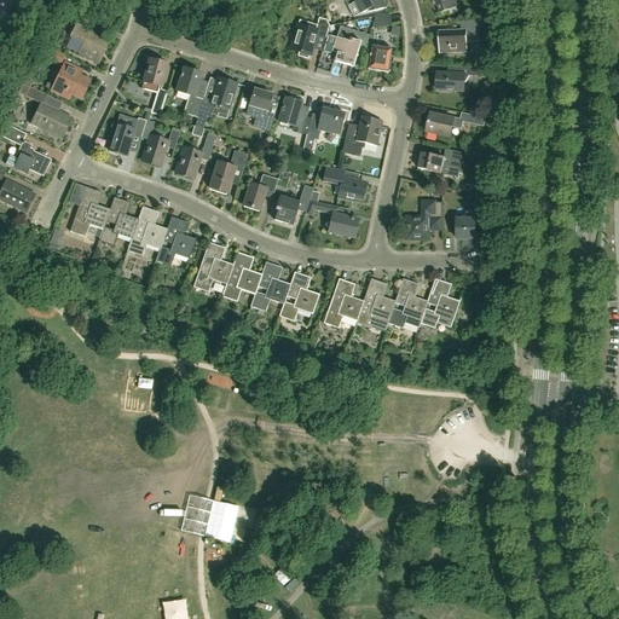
[(353,17),(360,13),(372,9),(374,11),(386,9),(381,0),(347,0),(348,0),(346,1),(353,17)]
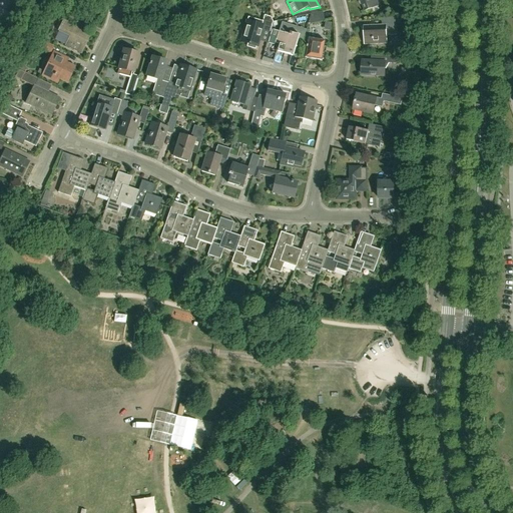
[(360,0),(364,11),(379,6),(377,0),(360,0)]
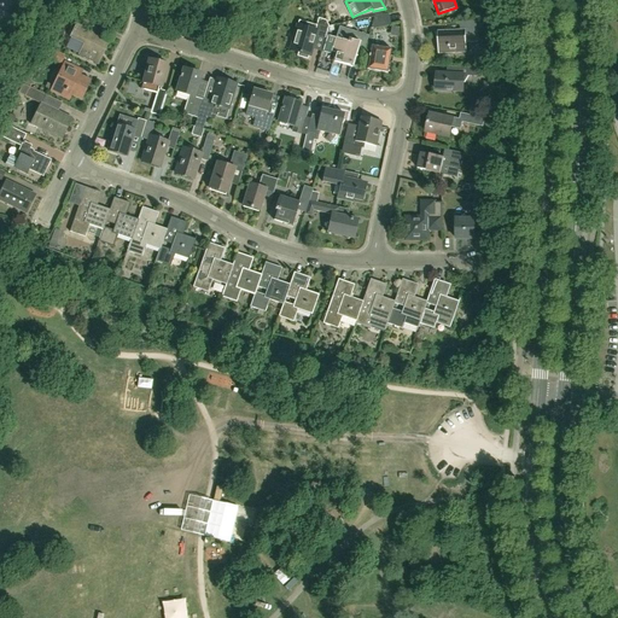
[(280,9),(277,18),(285,21),(287,11),(280,9)]
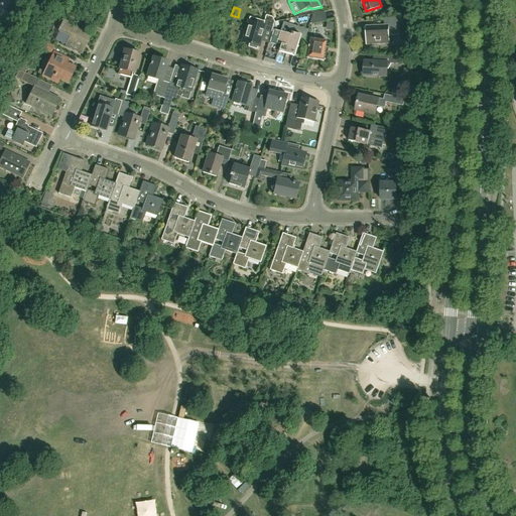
[(312,14),(309,24),(313,23),(326,21),(324,11),(312,14)]
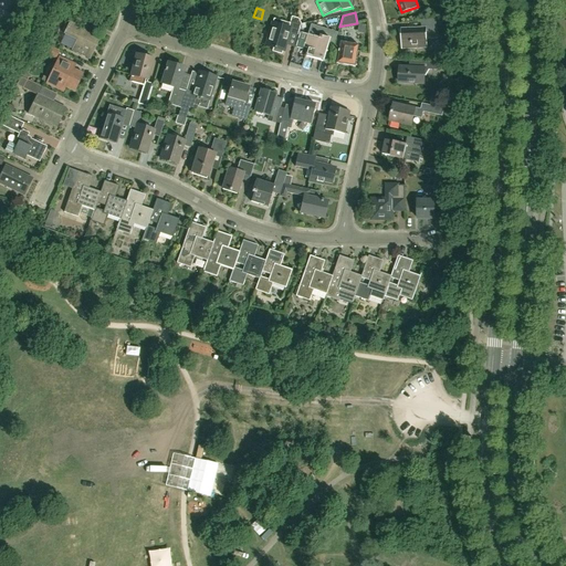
[(94,22),(75,13),(65,33),(79,40),(73,50),(90,59),(100,39),(88,33),(94,22)]
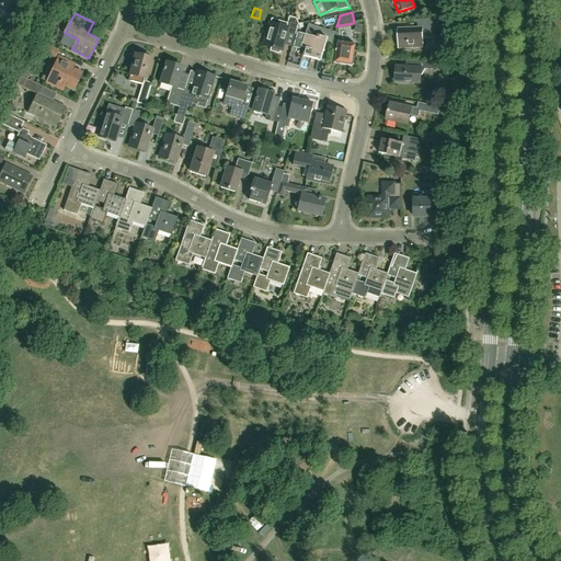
[(278,54),(279,50),(281,50),(286,32),(295,34),(298,24),(296,19),(288,16),(287,23),(271,19),(263,46),(271,48),(270,50),(278,54)]
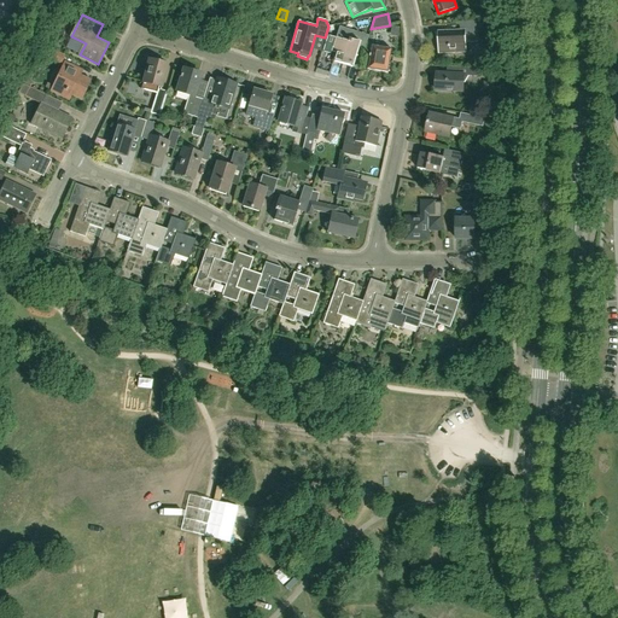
[(477,21),(459,23),(460,31),(438,31),(439,53),(466,52),(466,42),(478,42),(477,21)]
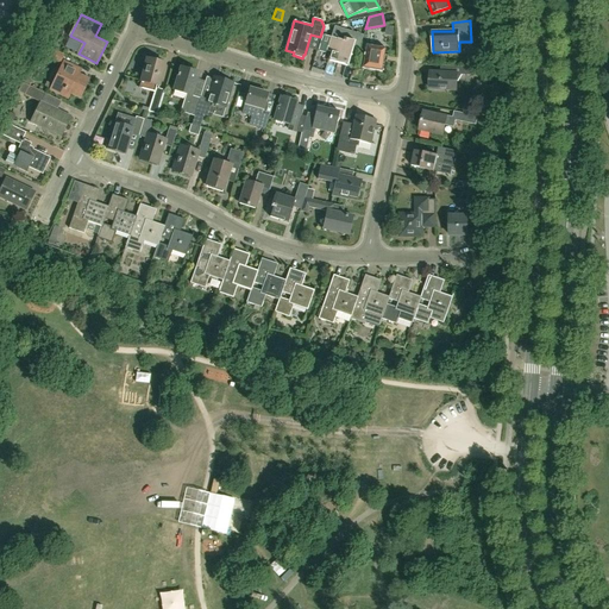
[(331,37),(326,51),(331,52),(328,61),(347,66),(347,64),(352,48),(355,49),(358,50),(363,35),(334,26),(331,37)]
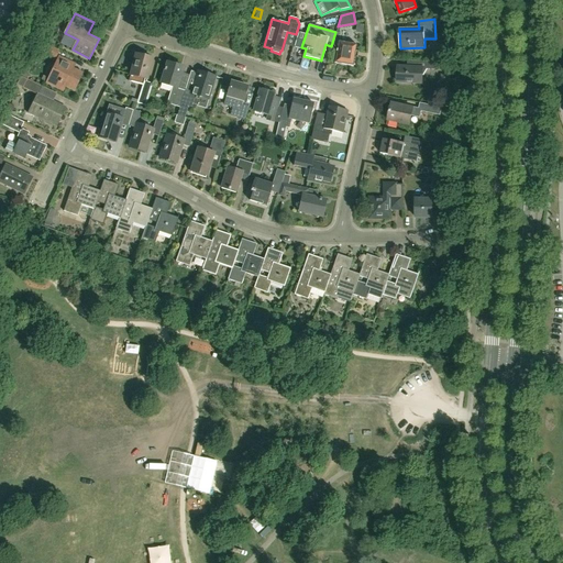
[(37,50),(56,58),(59,51),(42,42),(37,50)]
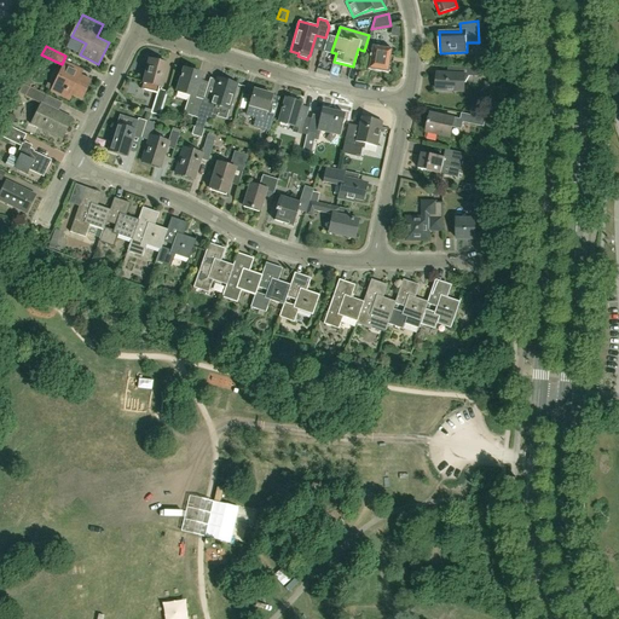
[(389,71),(391,63),(389,62),(392,48),(371,46),(368,69),(388,73),(388,71),(389,71)]
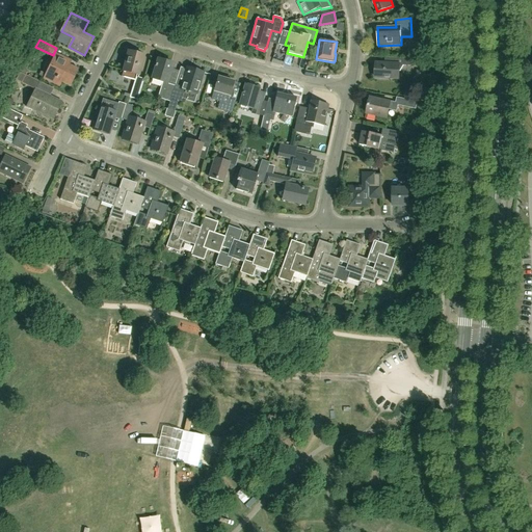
[(135,80),(130,98),(137,100),(143,79),(137,78),(143,55),(128,51),(122,77),(135,80)]
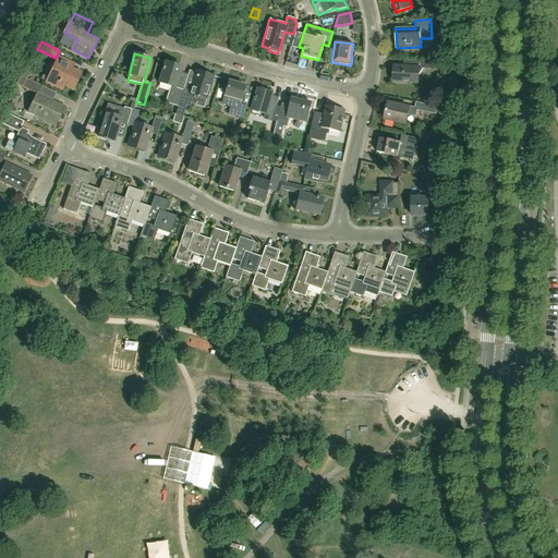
[(73,88),(81,73),(71,69),(74,64),(59,57),(47,82),(58,87),(60,82),(73,88)]
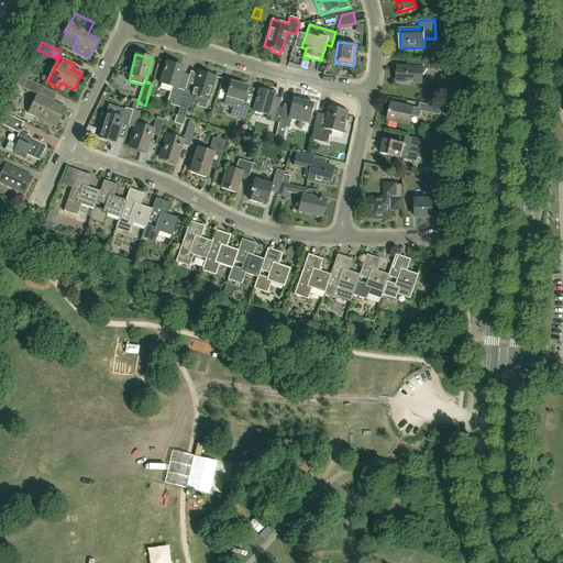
[(437,63),(418,62),(418,69),(398,67),(397,81),(421,84),(421,69),(437,70),(437,63)]
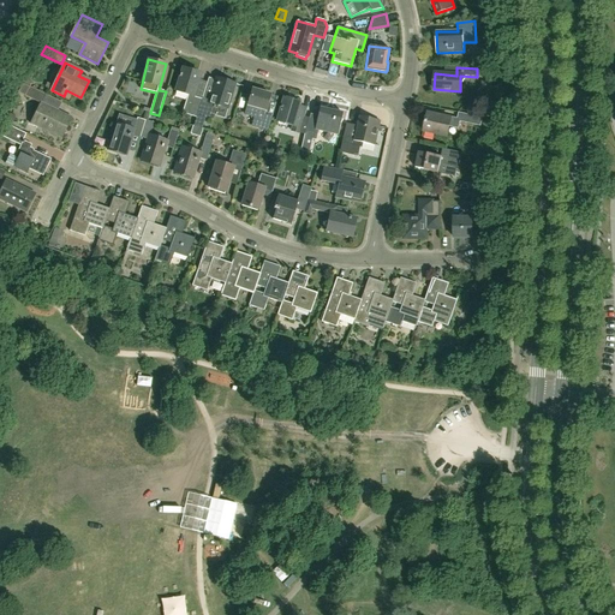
[(196,117),(201,102),(191,100),(199,73),(190,71),(183,69),(180,75),(179,77),(175,91),(187,95),(183,113),(196,117)]
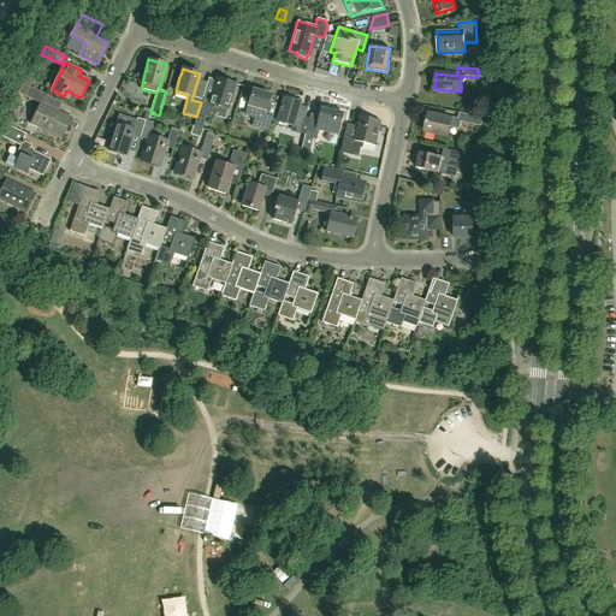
[(202,100),(201,102),(196,117),(194,126),(202,129),(206,118),(211,119),(215,106),(227,110),(236,84),(217,78),(209,102),(202,100)]
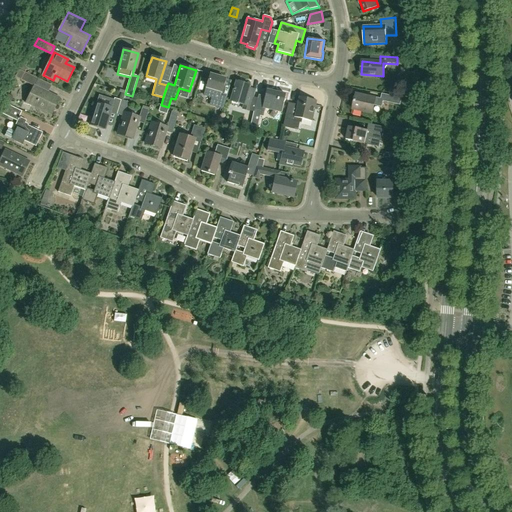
[(35,86),(38,79),(24,72),(21,80),(34,86),(28,98),(36,102),(33,106),(51,115),(58,101),(52,98),(53,95),(35,86)]
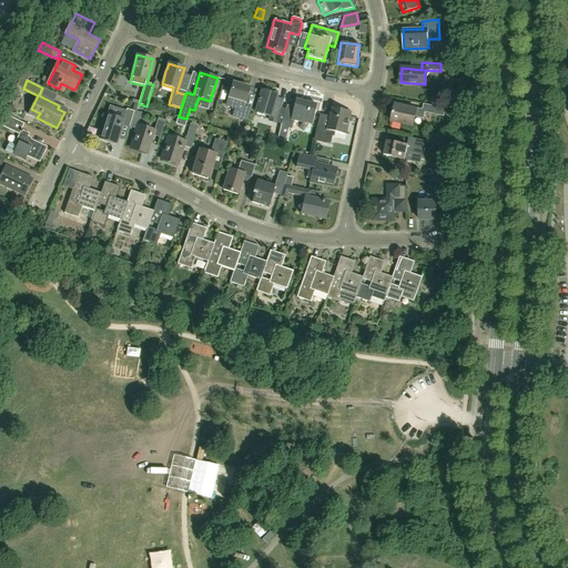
[(233,117),(246,120),(250,108),(243,105),(249,87),(232,82),(227,98),(229,98),(226,105),(235,109),(233,117)]
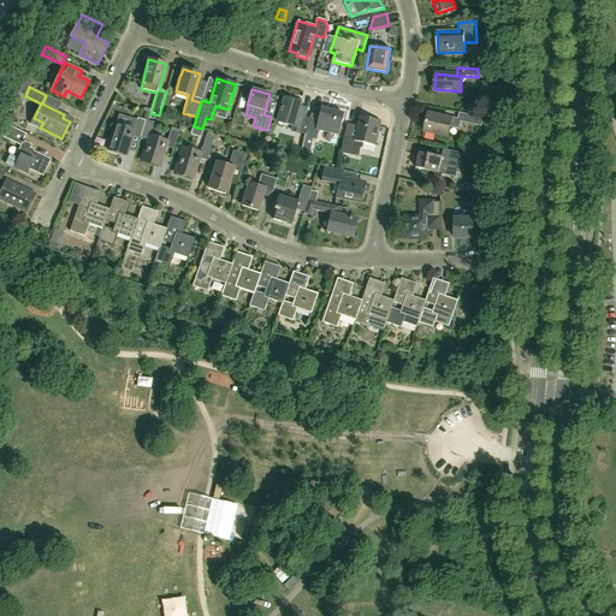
[(297,114),(300,105),(300,104),(284,99),(277,122),(292,125),(291,130),(300,132),(303,117),(297,114)]
